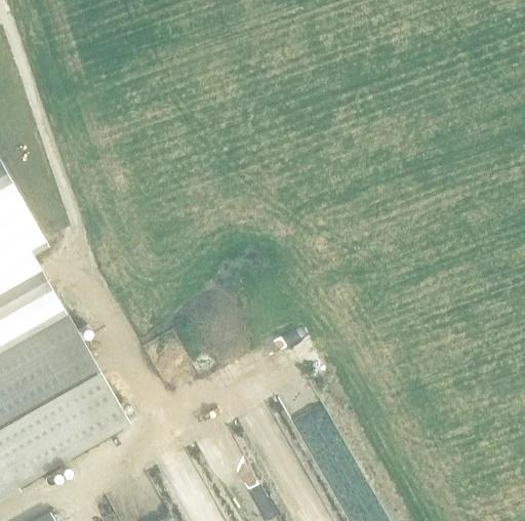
[(0,342),(64,310),(33,250),(48,244),(0,158),(0,342)]
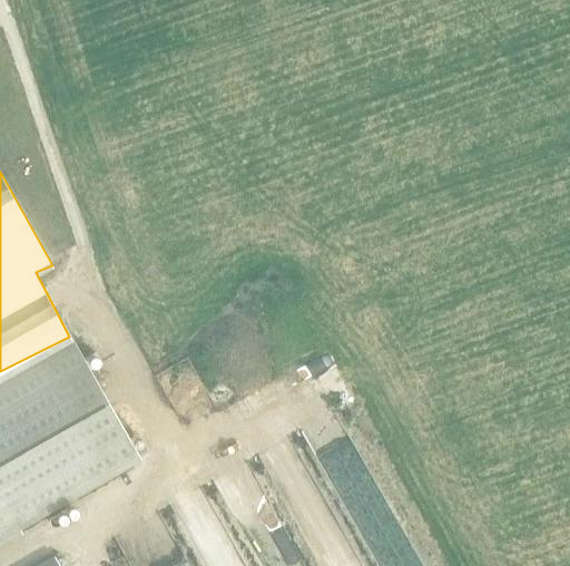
[(298,362),(310,381),(345,361),(334,342),(298,362)]
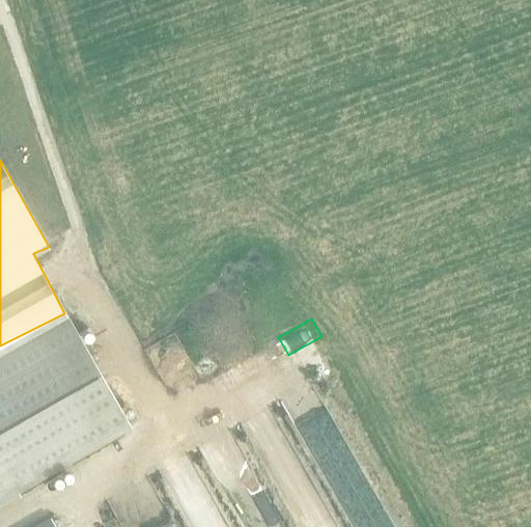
[(0,504),(129,432),(65,321),(0,357),(0,504)]
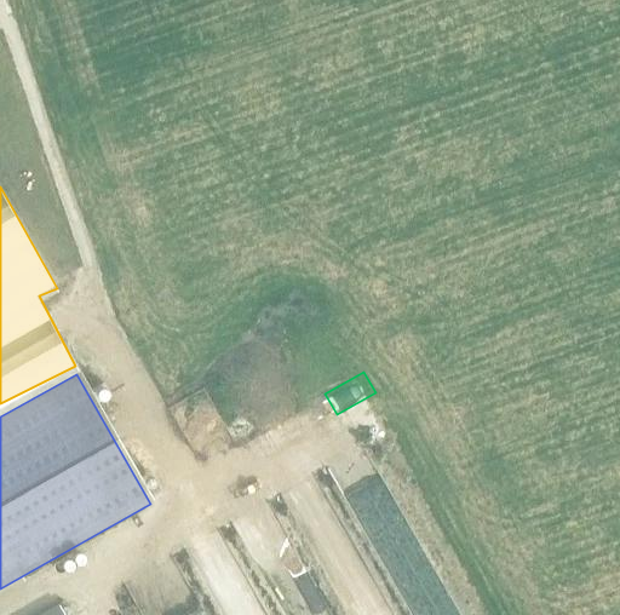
[(365,424),(332,440),(366,510),(382,501),(386,512),(405,504),(365,424)]
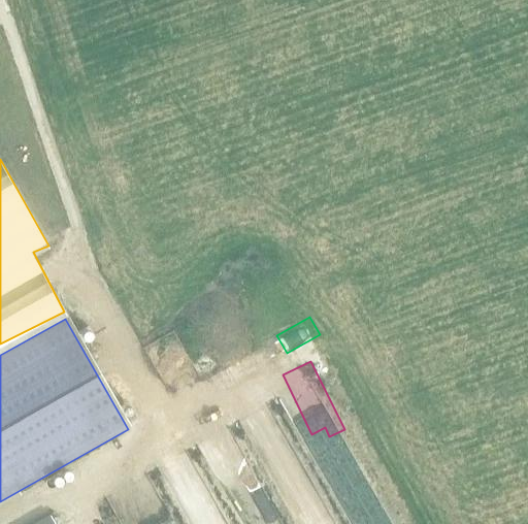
[(283,424),(276,405),(264,410),(269,428),(283,424)]
